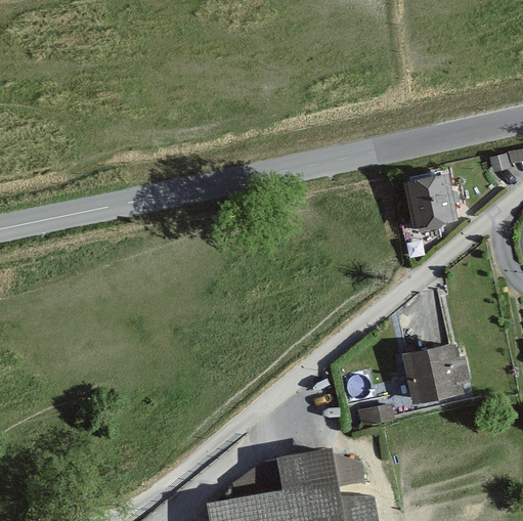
[(522,150),(509,154),(511,165),(522,162),(522,150)]
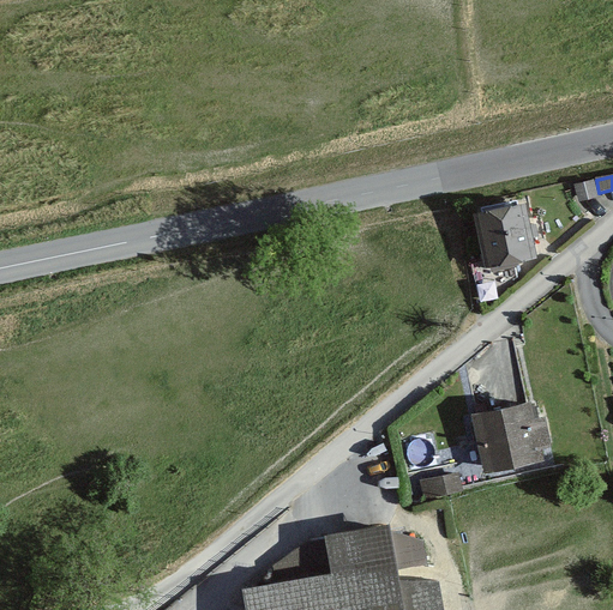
[(572,186),(577,204),(598,199),(594,181),(572,186)]
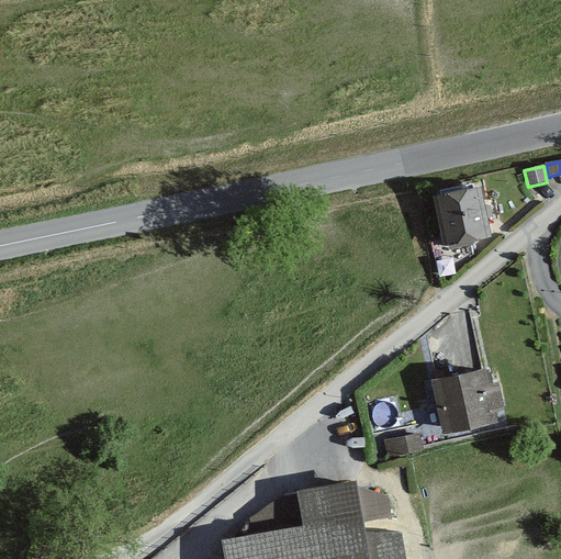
[(433,196),(444,247),(492,237),(481,186),(433,196)]
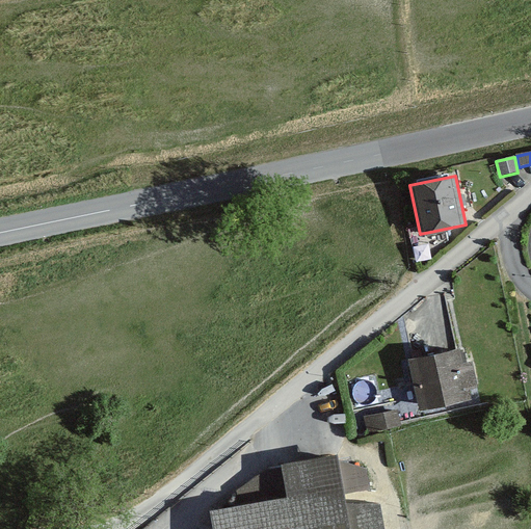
[(460,348),(407,359),(418,412),(469,401),(467,390),(477,388),(472,362),(463,364),(460,348)]
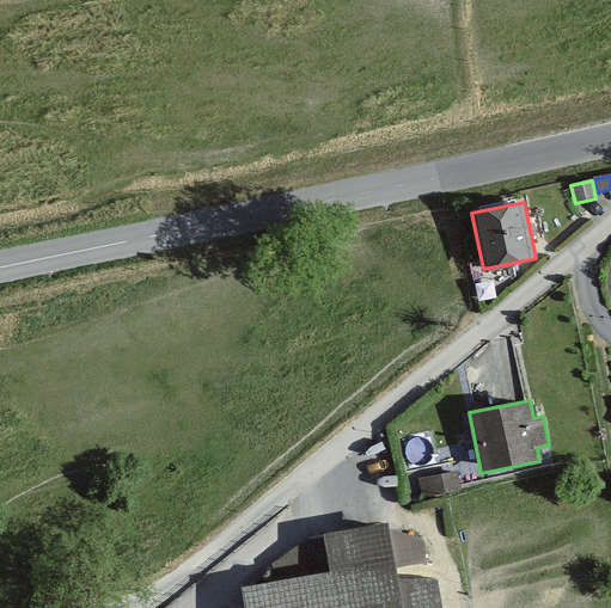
[(421,501),(460,492),(456,473),(417,481),(421,501)]
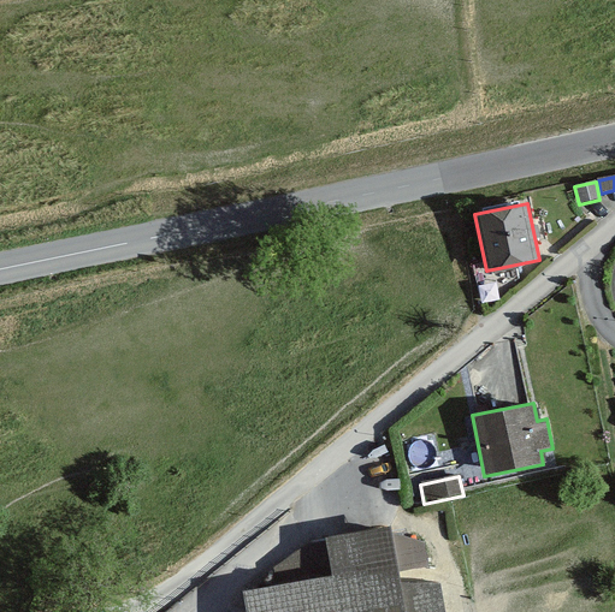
[(445,611),(441,584),(431,584),(424,545),(392,534),(391,524),(325,536),(332,575),(242,589),(246,611),(445,611)]
